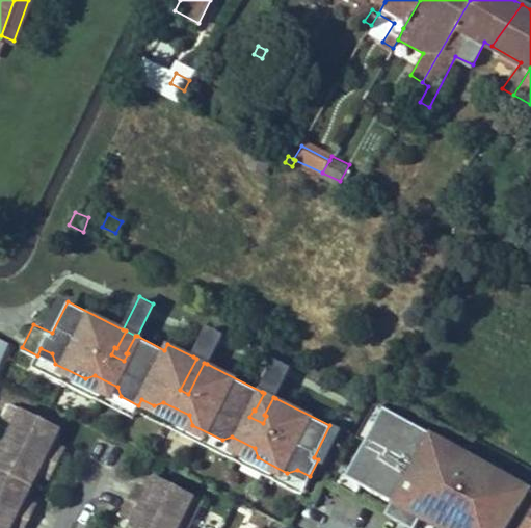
[(193,357),(196,359),(204,363),(207,364),(222,332),(209,325),(193,357)]
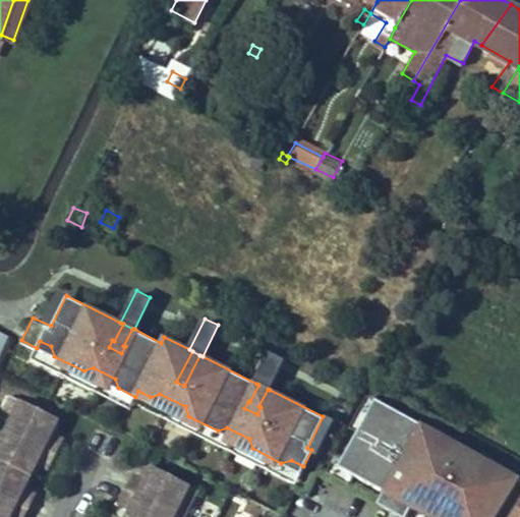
[(132,329),(123,324),(114,341),(112,340),(109,347),(121,353),(125,346),(123,346),(132,329)]
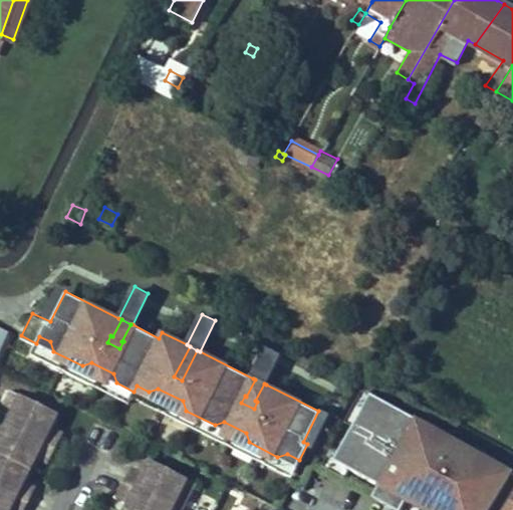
[(36,343),(21,335),(16,343),(130,401),(133,395),(134,392),(116,383),(113,373),(91,362),(82,365),(53,351),(50,341),(39,336),(36,343)]
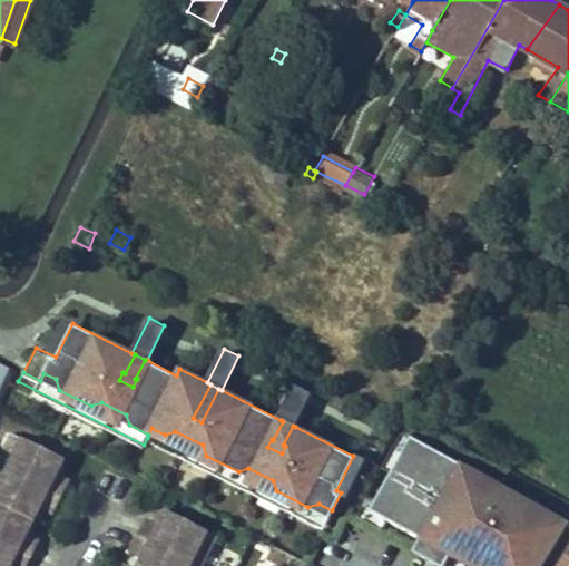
[(218,389),(211,384),(193,418),(202,422),(218,389)]
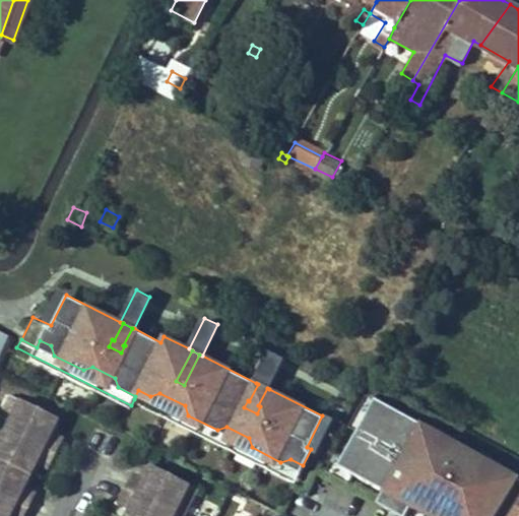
[(284,358),(272,350),(256,383),(258,384),(267,388),(269,389),(284,358)]
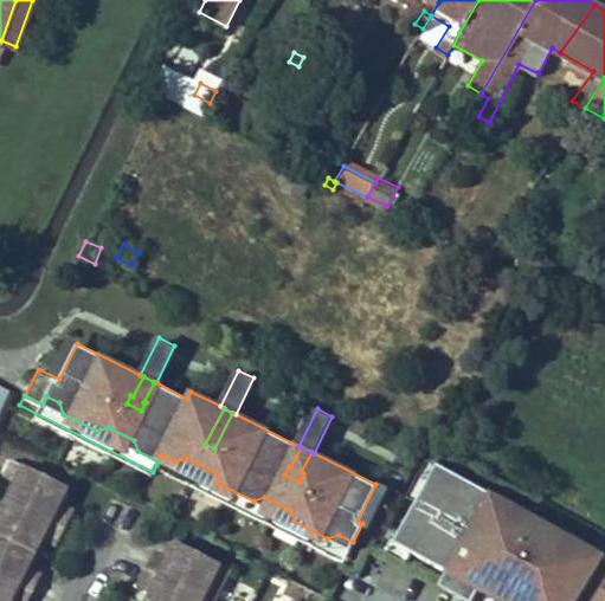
[(311,452),(301,447),(290,467),(289,466),(284,475),(300,482),(303,473),(301,472),(311,452)]
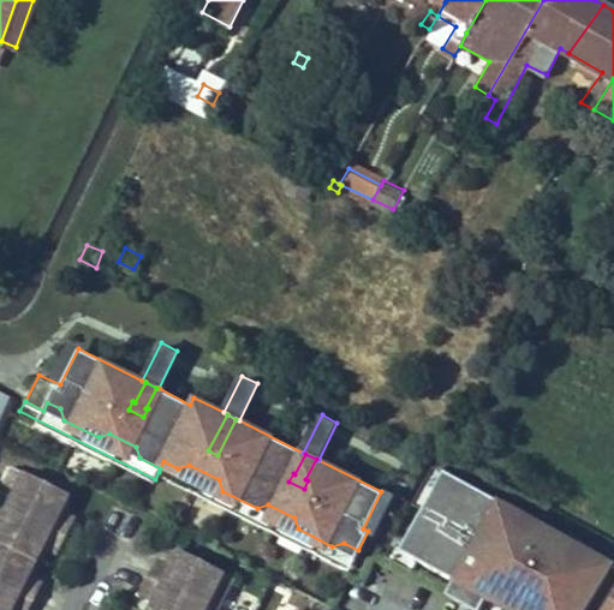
[(164,461),(160,468),(159,472),(349,568),(358,550),(344,543),(332,546),(298,528),(294,518),(268,504),(257,508),(222,491),(219,479),(189,465),(178,468),(164,461)]
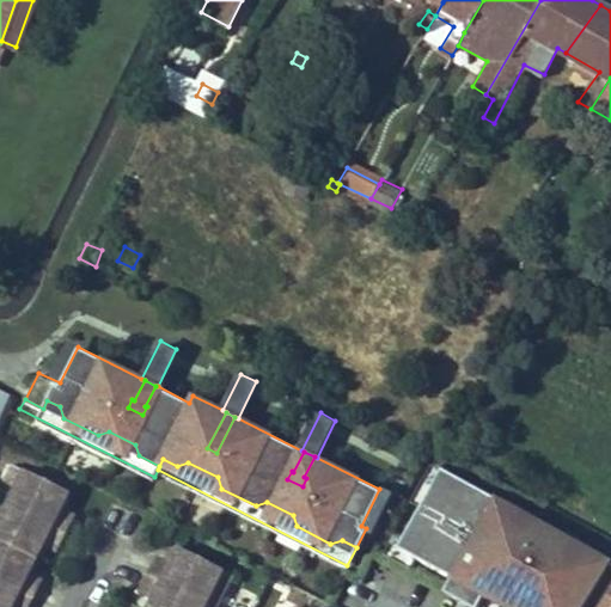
[(13,463),(0,488),(0,606),(8,606),(11,604),(18,606),(24,606),(40,576),(28,570),(43,539),(55,545),(72,512),(59,506),(67,489),(13,463)]
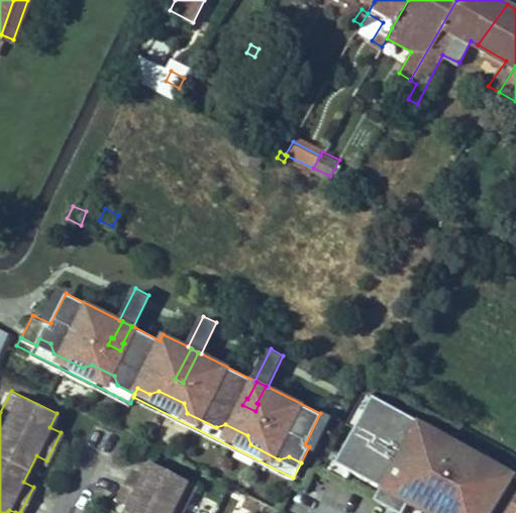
[(354,426),(372,395),(364,391),(346,422),(354,426)]
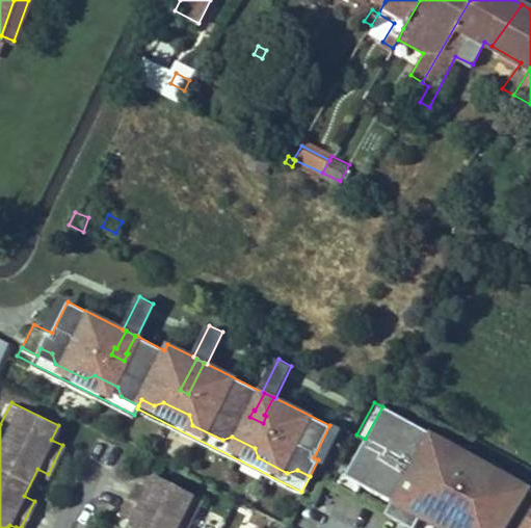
[(521,527),(530,511),(530,486),(508,475),(492,466),(463,450),(444,439),(383,405),(382,406),(365,439),(349,467),(345,474),(362,483),(392,500),(389,506),(400,512),(403,505),(419,515),(443,527),(521,527)]
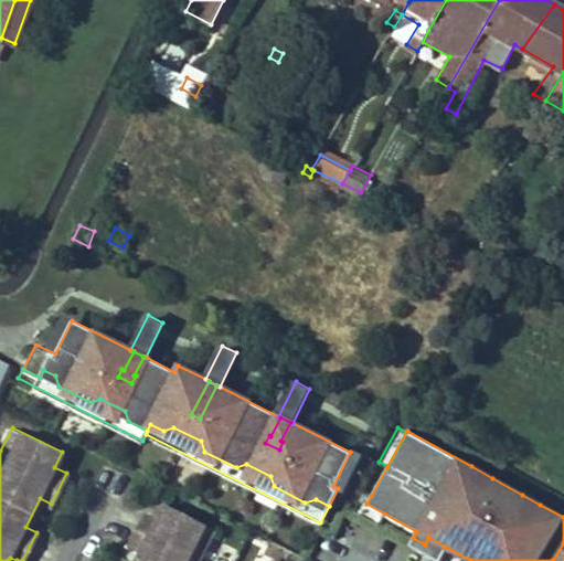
[(496,473),(474,461),(471,466),(492,478),(496,473)]
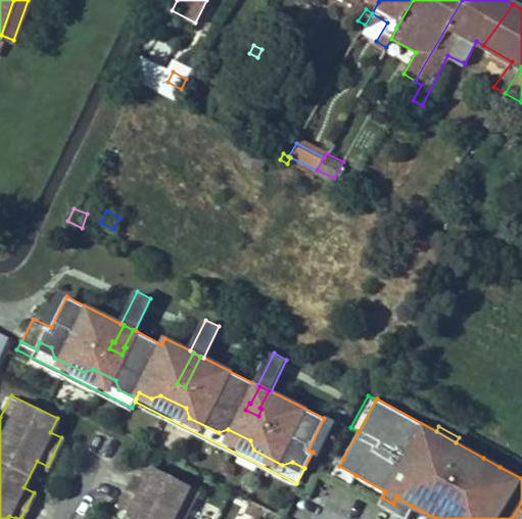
[(503,462),(486,453),(483,458),(500,467),(503,462)]
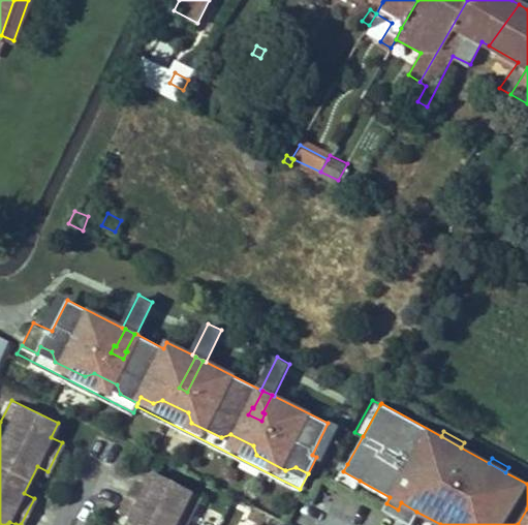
[(343,471),(347,464),(340,461),(332,476),(354,489),(360,481),(343,471)]
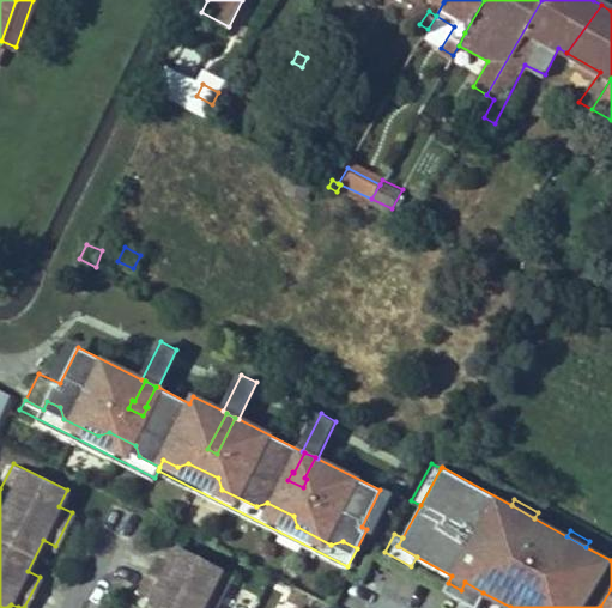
[(214,607),(232,572),(179,545),(170,561),(157,555),(140,589),(153,595),(146,607),(214,607)]
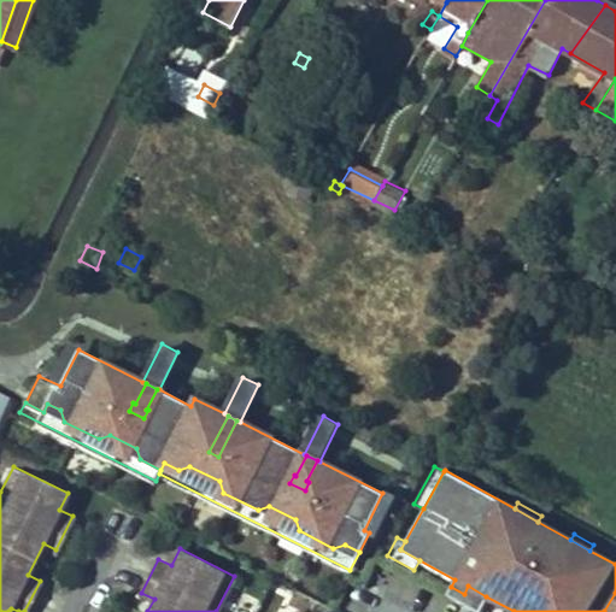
[(464,594),(451,587),(447,593),(477,611),(481,606),(486,596),(468,586),(464,594)]
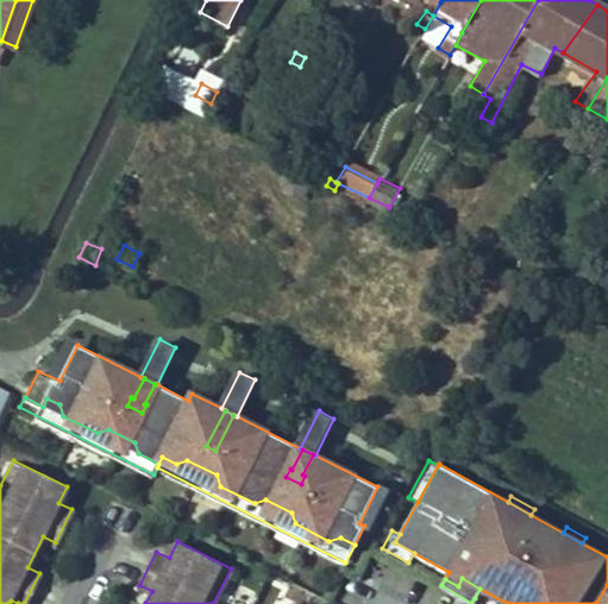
[(607,585),(596,603),(607,603),(607,585)]
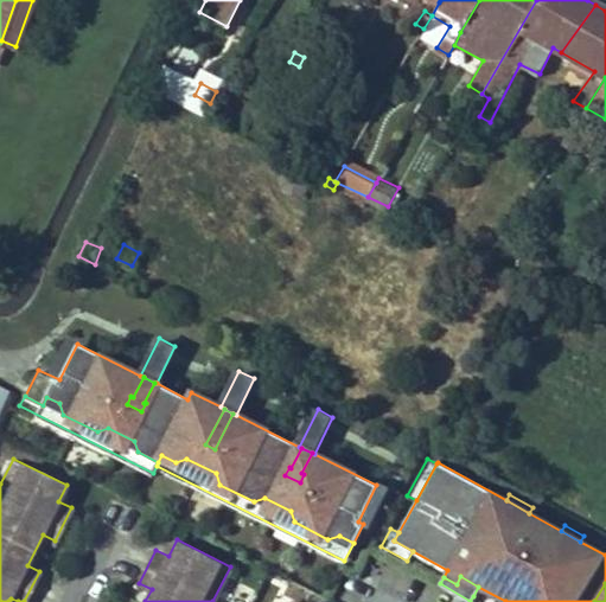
[(504,601),(505,601),(478,587),(473,596),(483,601),(504,601)]
